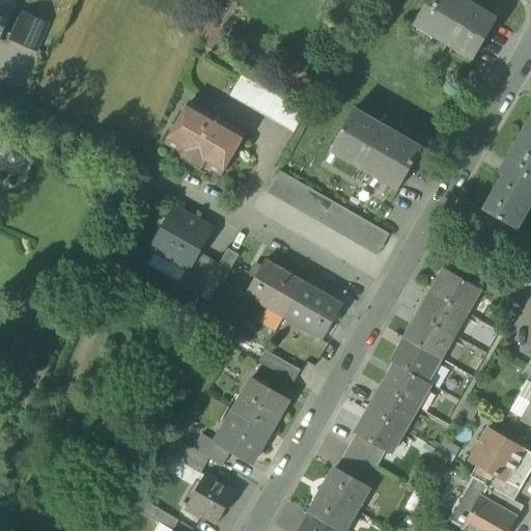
[(427,0),(413,26),(473,60),(497,20),(480,9),(477,15),(450,0),(427,0)]
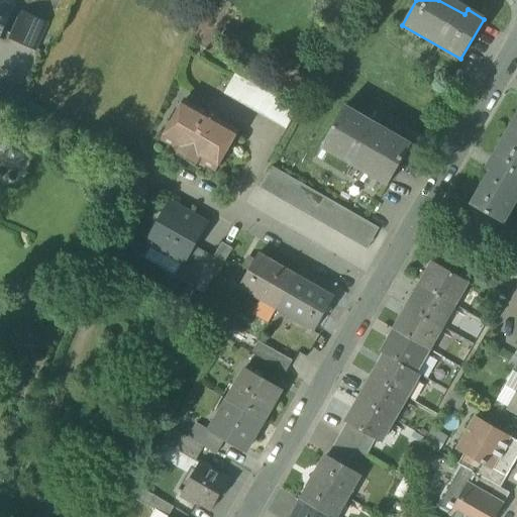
[(0,33),(11,9),(0,5),(2,2),(0,1),(0,33)]
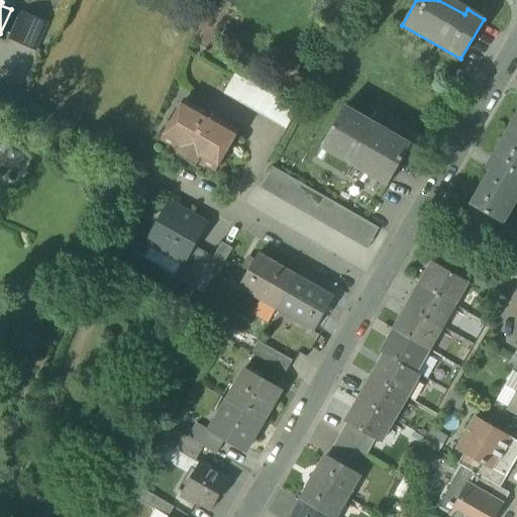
[(11,38),(34,48),(45,24),(22,14),(11,38)]
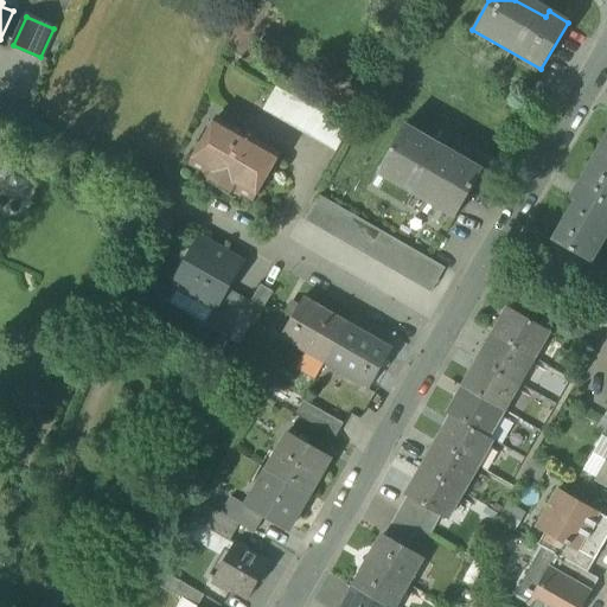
[(262,112),(336,153),(349,131),(275,88),(262,112)]
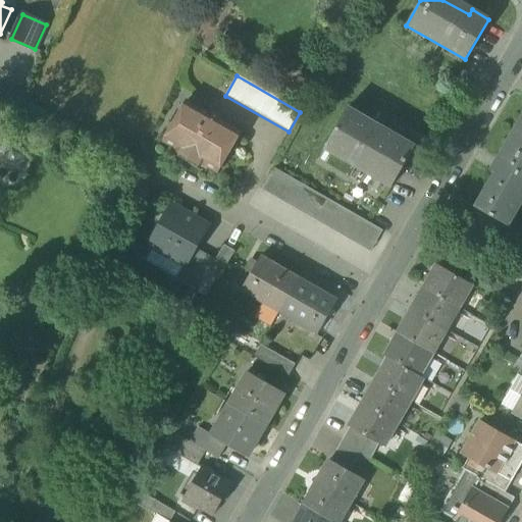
[(163,142),(217,172),(240,133),(187,102),(163,142)]
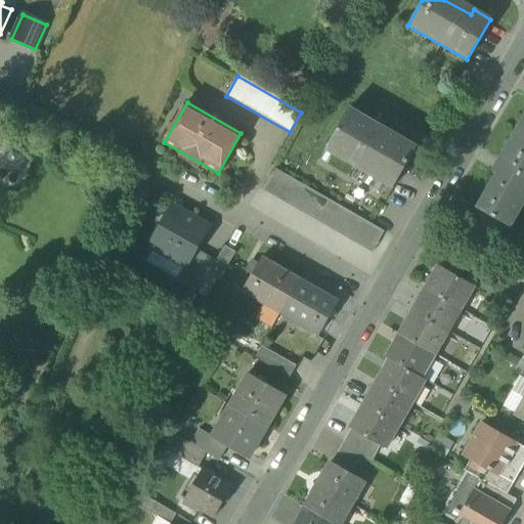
[(377,179),(394,188),(418,146),(374,121),(370,128),(346,114),(325,148),(342,159),(346,153),(381,173),(377,179)]
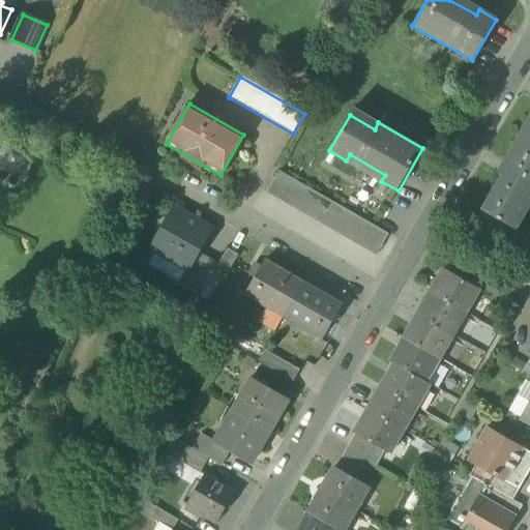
[(516,230),(529,204),(529,137),(522,131),(498,173),(502,176),(482,211),(516,230)]
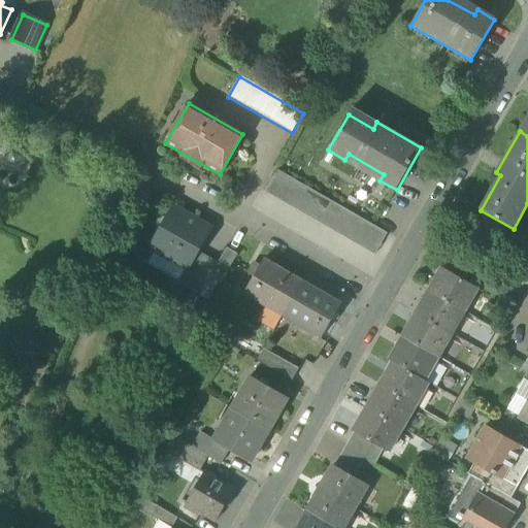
[(3,166),(7,168),(13,171),(19,173),(23,171),(29,156),(27,152),(21,150),(21,147),(18,146),(18,147),(11,145),(7,147),(2,161),(3,166)]
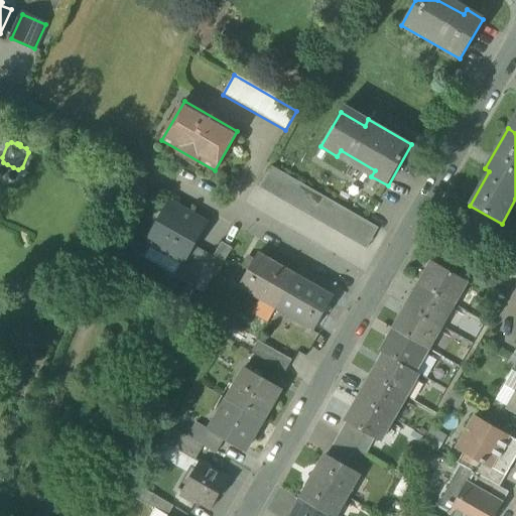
[(259,188),(366,249),(378,229),(271,167),(259,188)]
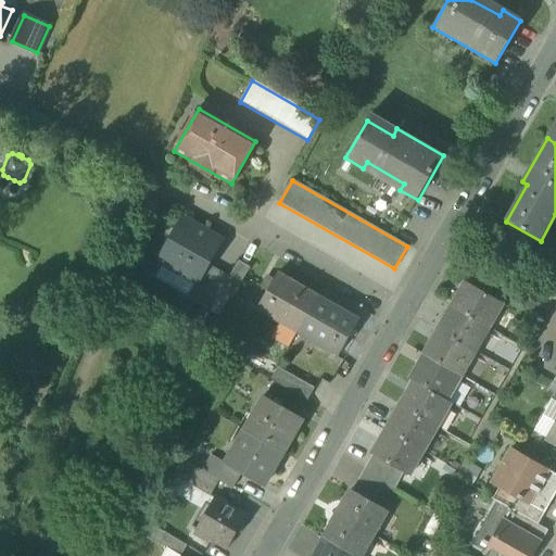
[(196,281),(197,282),(206,266),(219,241),(182,219),(160,261),(196,281)]
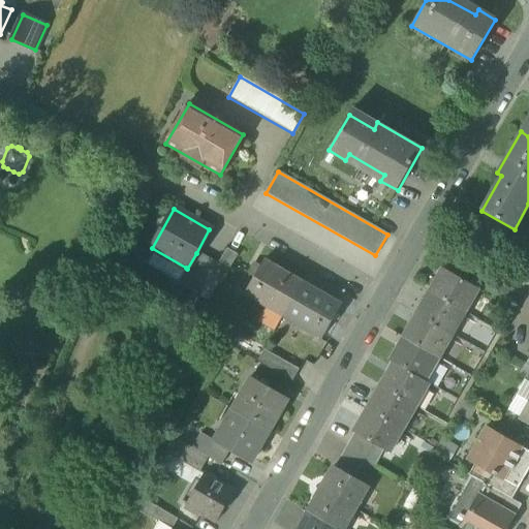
[(226,249),(217,266),(196,253),(187,269),(186,268),(177,284),(198,298),(210,279),(220,285),(237,255),(226,249)]
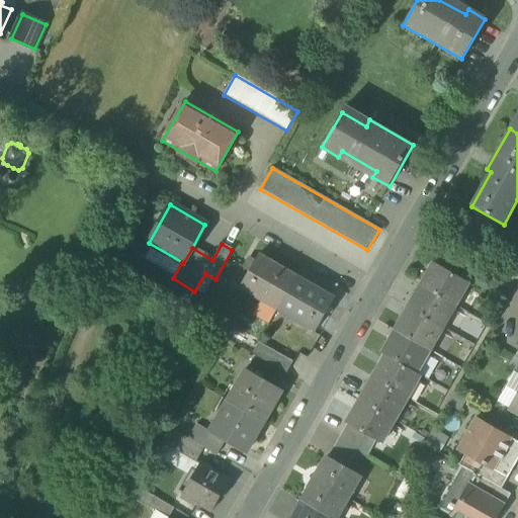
[(439,253),(433,263),(453,274),(459,264),(439,253)]
